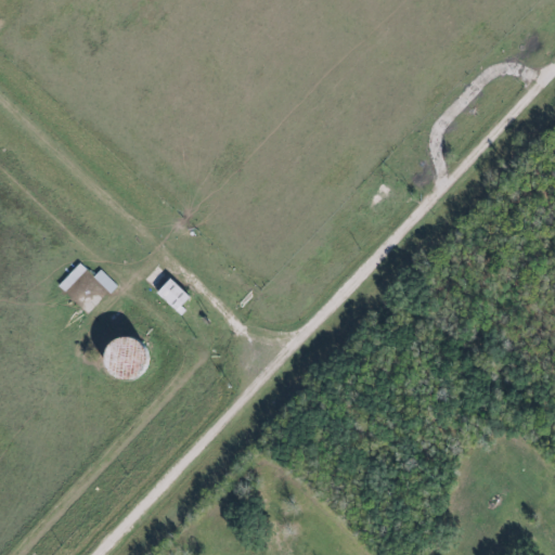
[(57,285),(64,292),(86,269),(79,262),(57,285)]
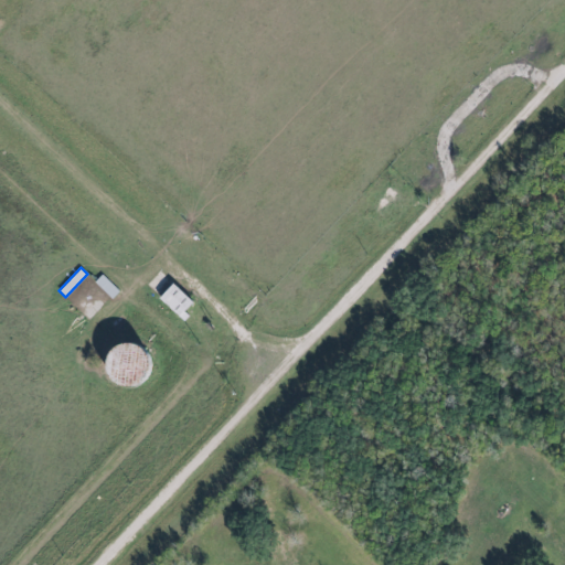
[(112,299),(119,291),(103,274),(95,281),(112,299)]
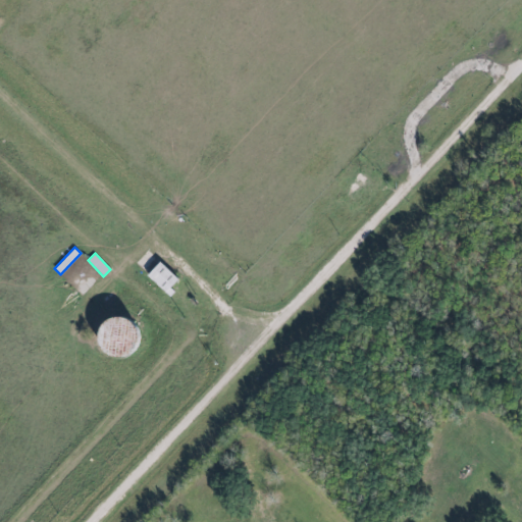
[(60,274),(80,296),(102,276),(83,254),(60,274)]
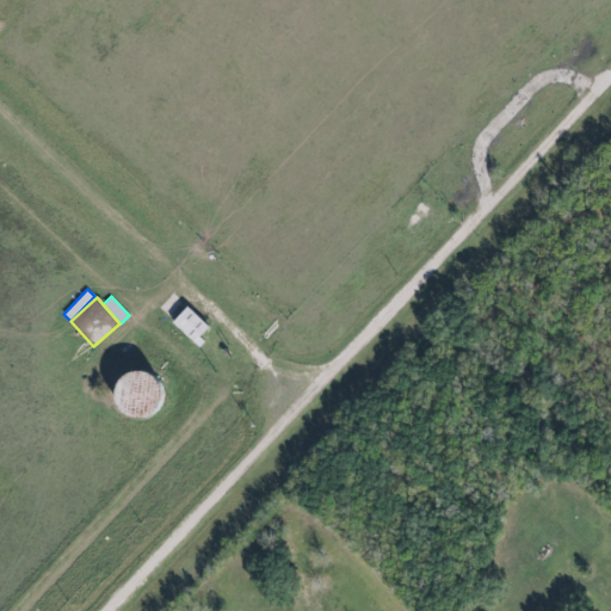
[(210,328),(186,307),(172,322),(196,344),(210,328)]
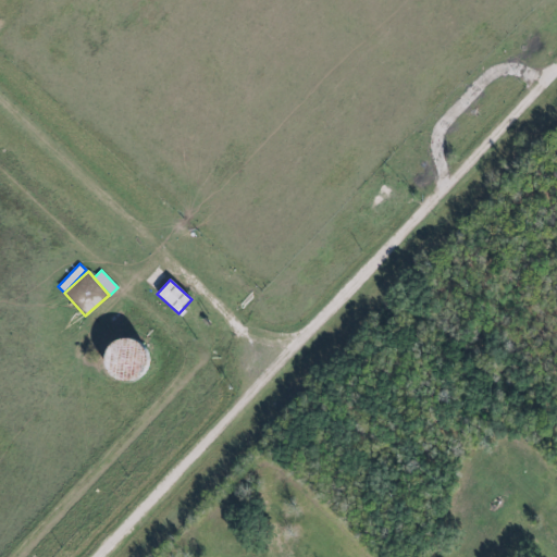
[(107,378),(146,379),(147,341),(108,339),(107,378)]
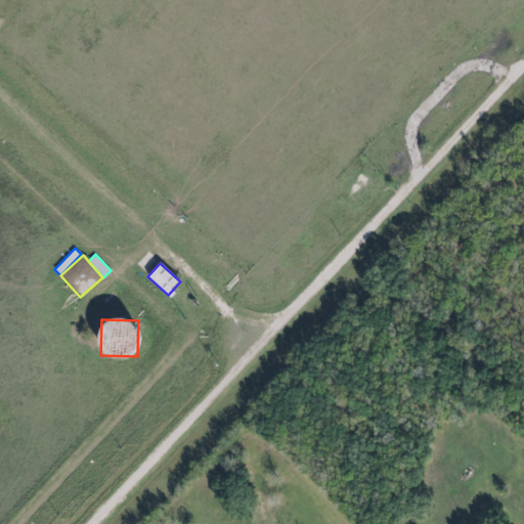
All buildings are outlined.
